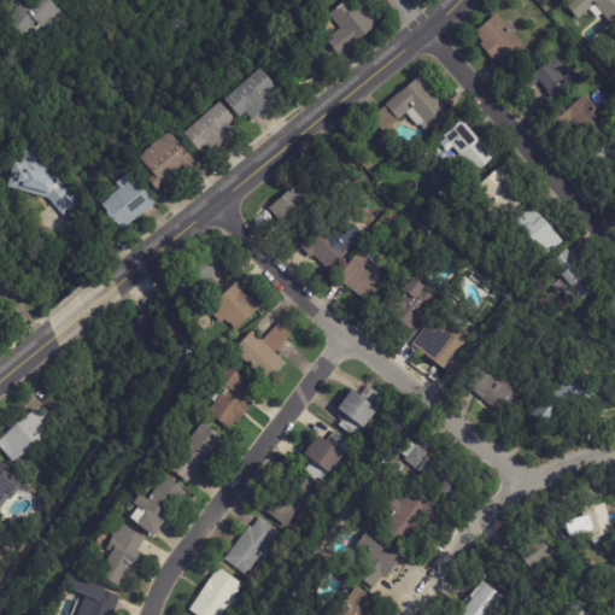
[(15,0),(22,6),(23,5),(27,7),(33,0),(37,0),(39,1),(40,0),(52,0),(60,7),(62,6),(66,11),(56,22),(53,21),(46,28),(40,22),(27,37),(9,22),(19,9),(9,0),(15,0)]
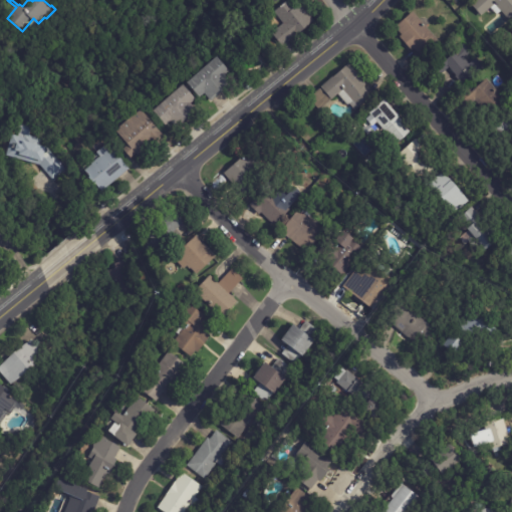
[(299,2),(313,20),(282,45),(271,31),(283,22),(274,10),(287,0),(291,0),(295,5),(299,2)]
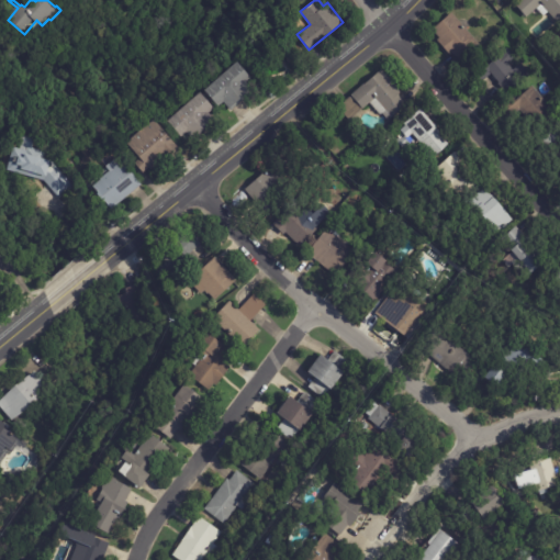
[(559,0),(559,15),(555,21),(542,8),(537,12),(530,4),(522,13),(510,0),(559,0)]
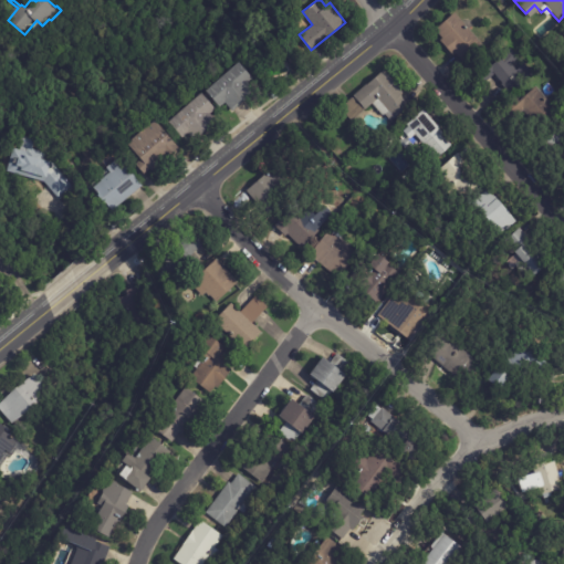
[(462,60),(456,52),(453,54),(440,39),(442,37),(435,28),(455,11),(483,44),(463,62),(462,60)]
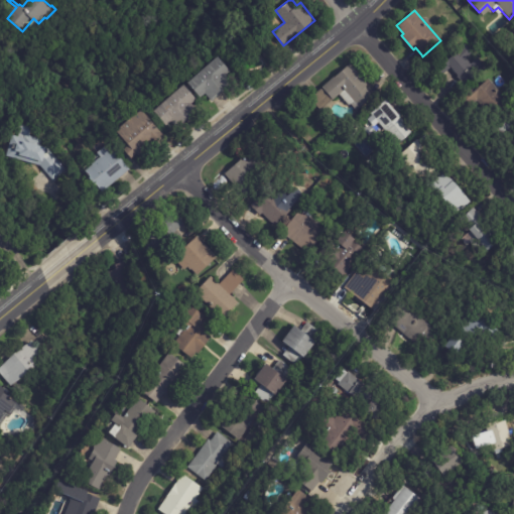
[(463,82),(451,67),(438,76),(429,63),(444,51),(448,57),(452,55),(451,54),(466,42),(473,52),(467,56),(478,71),(463,82)]
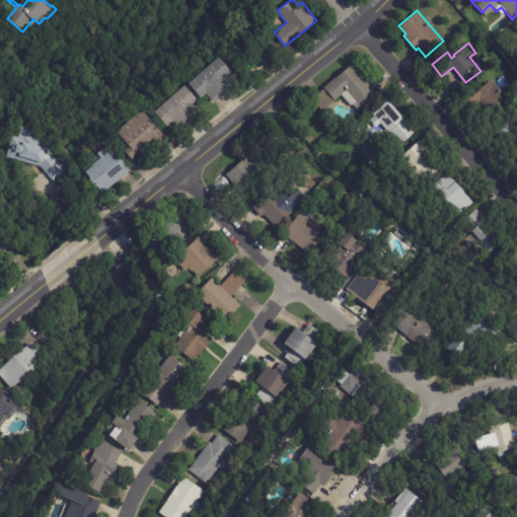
[(231,84),(213,100),(207,93),(203,97),(190,82),(220,56),(232,70),(227,75),(233,82),(231,84)]
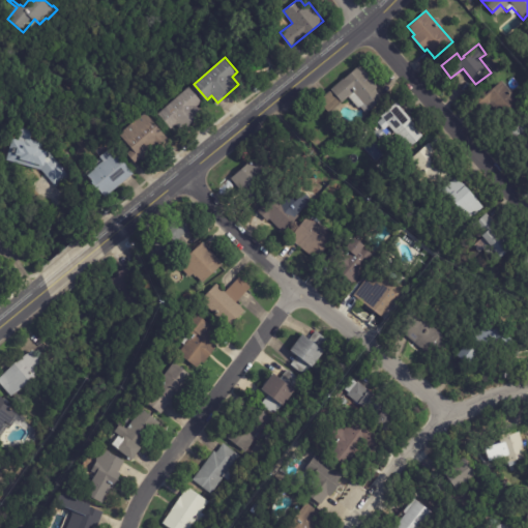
[(373,83),(374,84),(371,87),(379,96),(360,113),(344,94),(324,110),(321,105),(317,108),(315,105),(317,101),(314,98),(325,88),(333,97),(334,96),(326,86),(355,62),(373,83)]
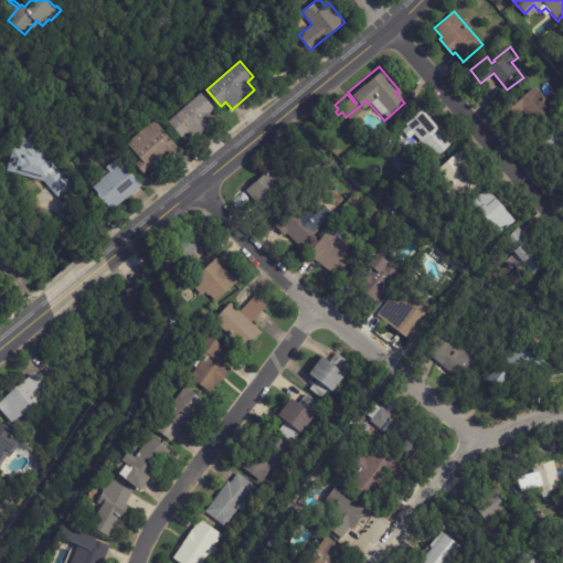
[(518,104),(516,102),(535,85),(558,110),(538,127),(518,104)]
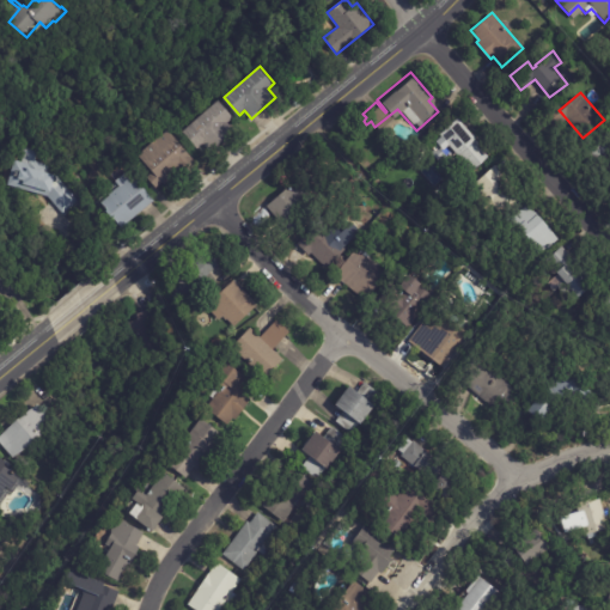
[(231,135),(213,152),(206,144),(199,150),(184,132),(220,99),(235,116),(227,122),(236,132),(231,135)]
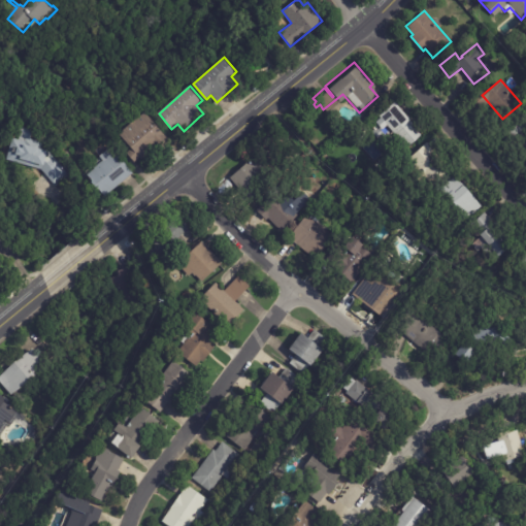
[(394,103),(404,116),(403,117),(406,120),(406,121),(415,131),(401,142),(400,141),(397,144),(391,137),(394,134),(390,129),(383,136),(379,131),(373,136),(365,127),(372,121),(369,117),(371,114),(372,116),(375,113),(373,111),(389,98),(394,103)]
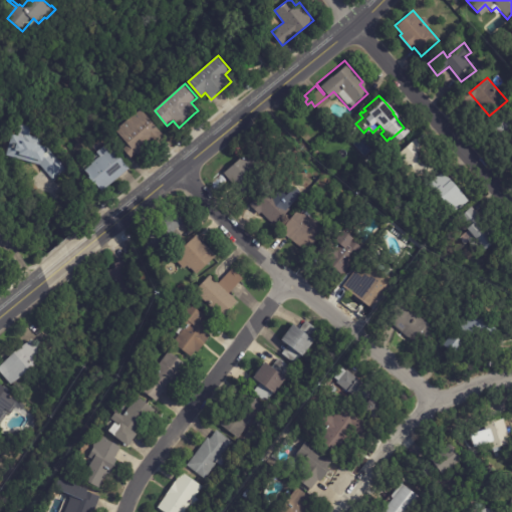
[(295,103),(303,113),(298,117),(290,108),(295,103)]
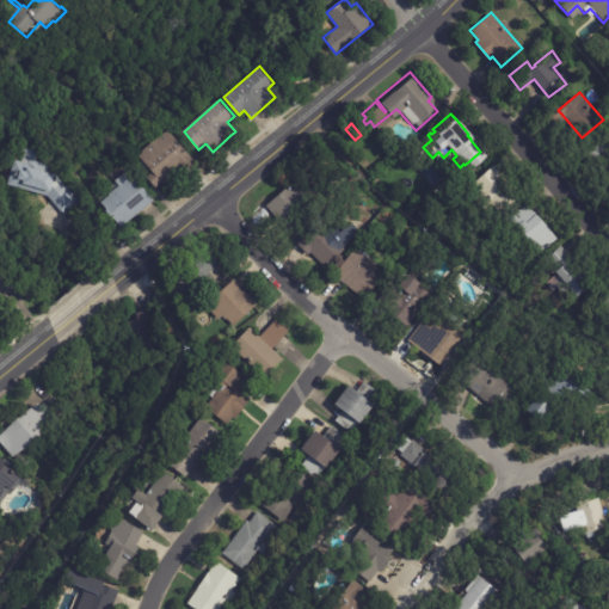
[(192,162),(162,185),(160,182),(153,186),(145,176),(151,172),(137,155),(141,152),(141,151),(167,129),(192,162)]
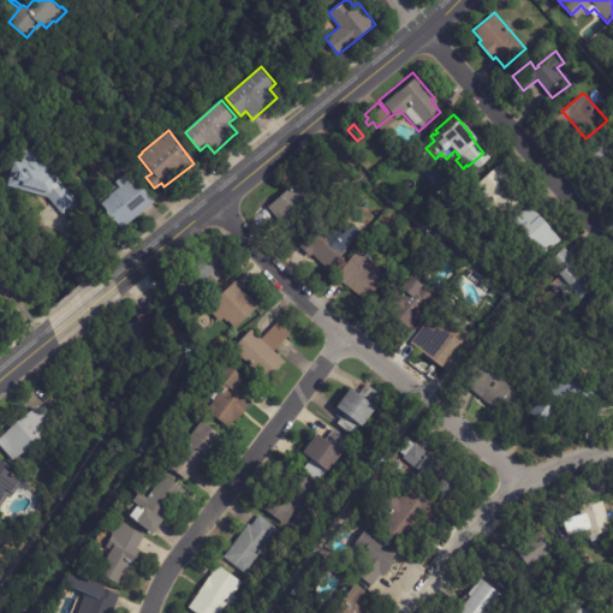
[(61,213),(61,214),(47,197),(6,185),(7,182),(1,180),(6,164),(13,165),(15,160),(23,162),(23,158),(22,156),(24,148),(37,152),(35,161),(49,165),(48,173),(57,176),(77,201),(61,213)]
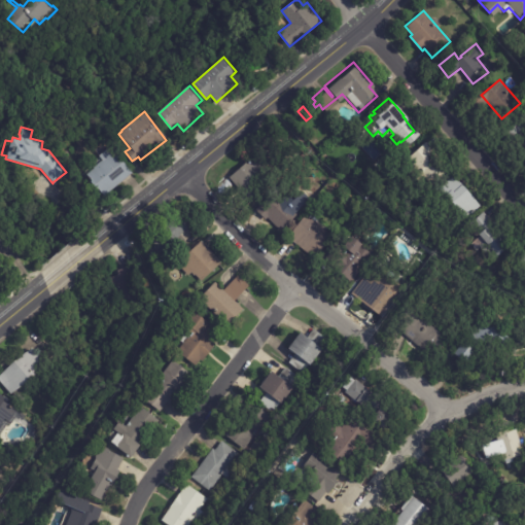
[(431,148),(450,169),(432,184),(426,178),(421,183),(410,171),(416,166),(409,158),(425,142),(431,148)]
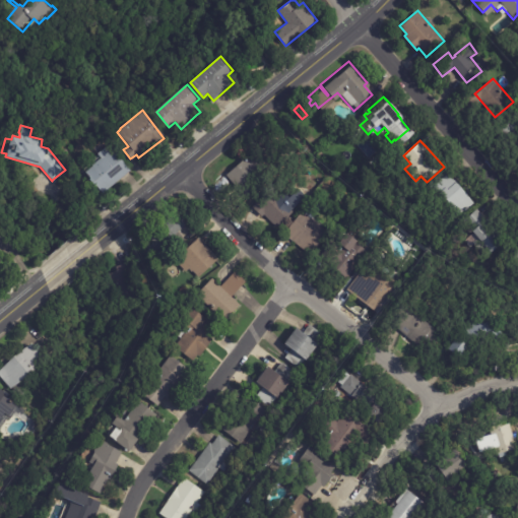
[(127,172),(103,192),(96,185),(95,186),(84,173),(92,166),(91,165),(101,157),(98,153),(109,143),(130,170),(127,172)]
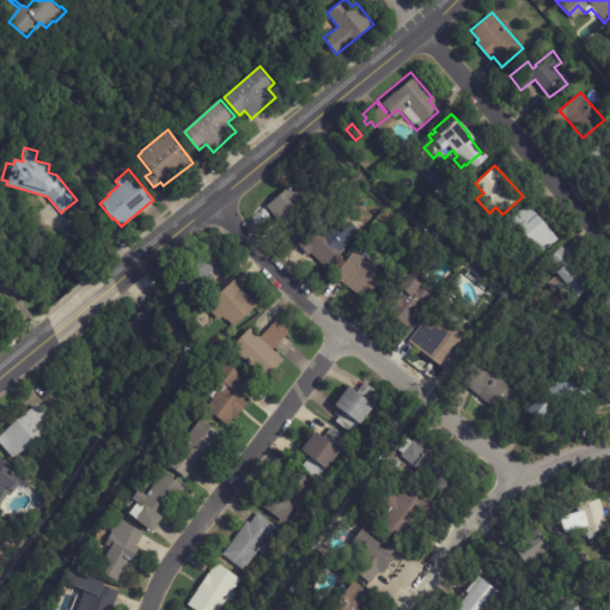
[(273,213),(266,205),(290,184),(310,208),(287,230),(273,213)]
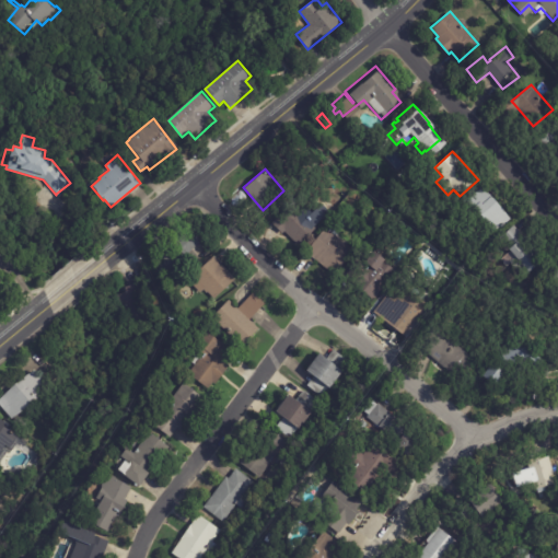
[(486,188),(511,219),(497,232),(476,207),(479,204),(473,196),(484,186),(486,188)]
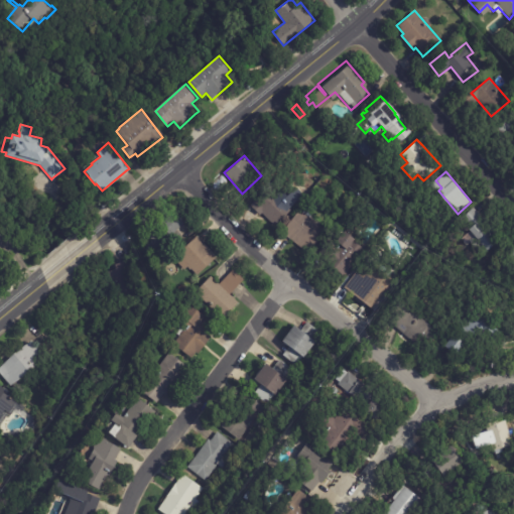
[(292,208),(275,226),(261,212),(259,214),(250,206),(269,185),(292,208)]
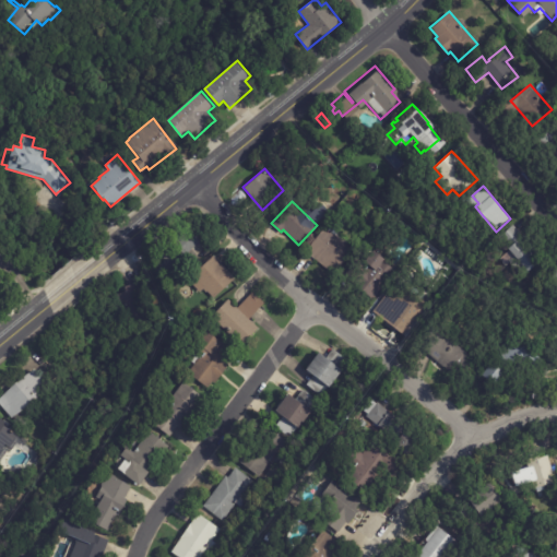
[(341,228),(336,234),(346,243),(345,243),(353,249),(333,273),(305,251),(326,225),(328,227),(332,221),(341,228)]
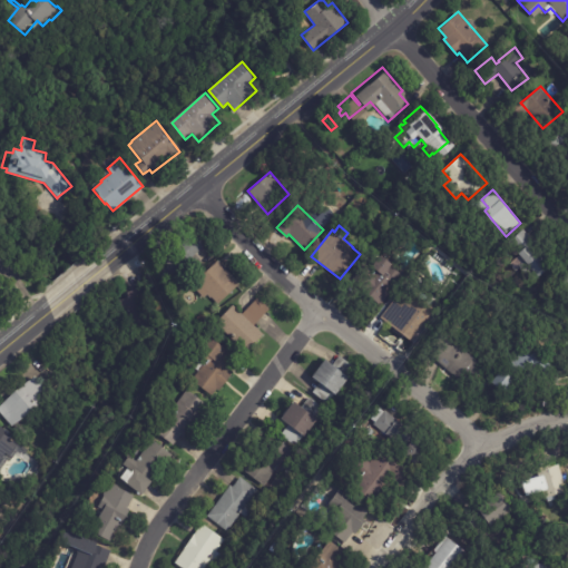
[(525,229),(532,237),(519,250),(510,240),(524,228),(525,229)]
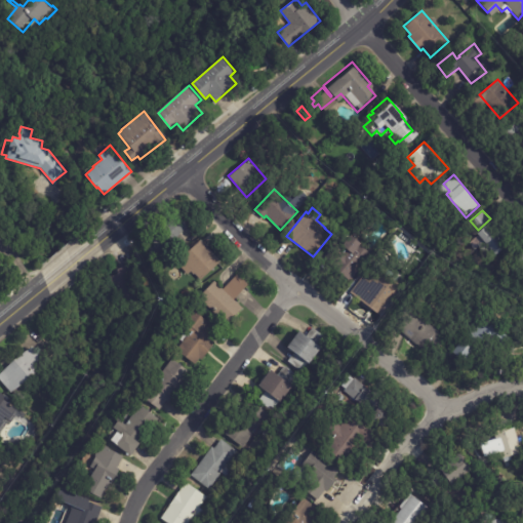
[(183,217),(189,225),(178,233),(186,241),(172,251),(167,245),(154,256),(153,255),(150,257),(146,252),(149,249),(141,240),(167,218),(169,220),(178,213),(183,217)]
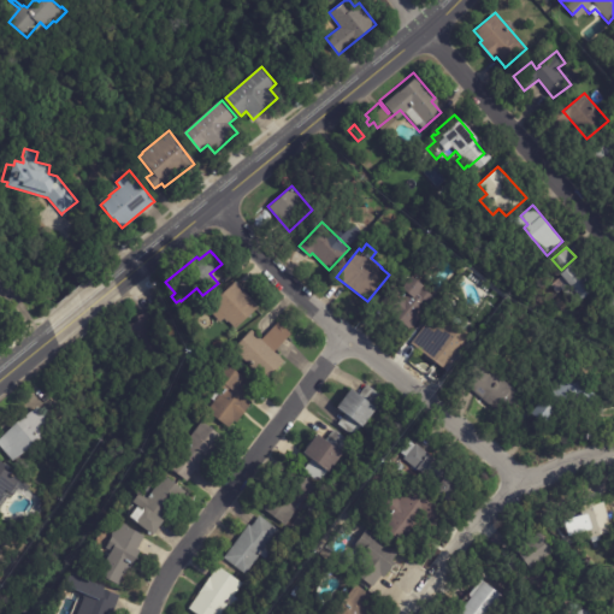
[(580,270),(597,287),(583,300),(561,276),(574,263),(580,270)]
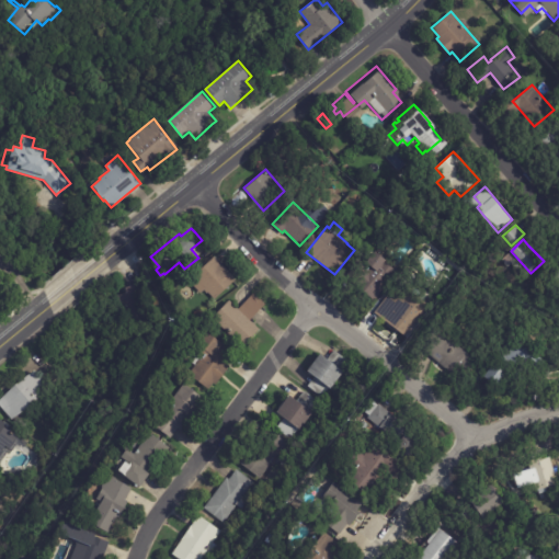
[(354,278),(346,272),(358,258),(365,264),(376,251),(379,254),(381,251),(388,258),(385,261),(399,272),(375,301),(357,286),(361,283),(354,278)]
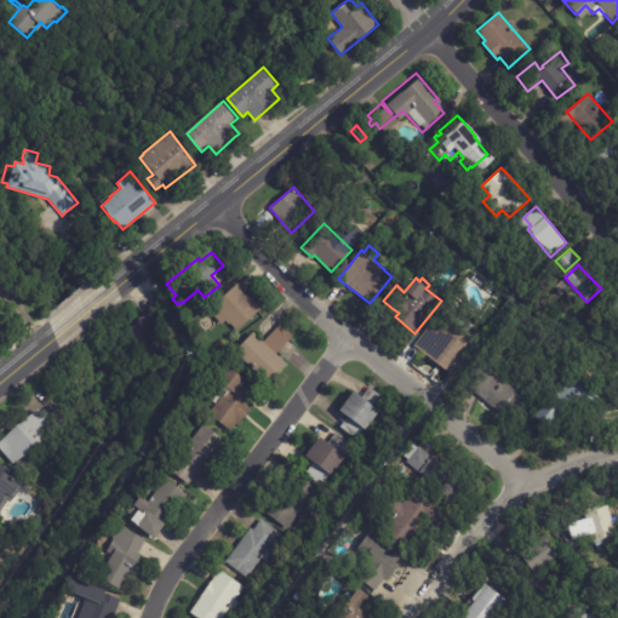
[(238,284),(259,308),(236,330),(229,322),(228,324),(224,320),(221,324),(207,309),(236,282),(238,284)]
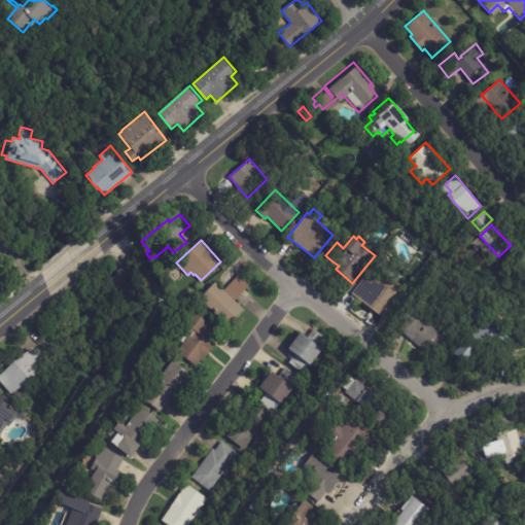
[(117,270),(138,263),(151,300),(123,310),(111,277),(119,274),(117,270)]
